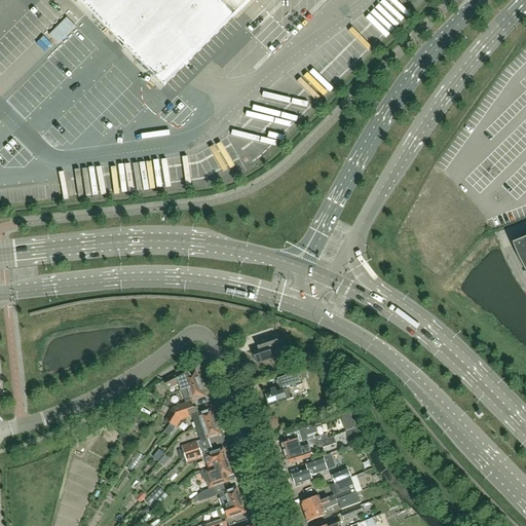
[(78,0),(164,86),(176,75),(187,64),(251,0),(78,0)]
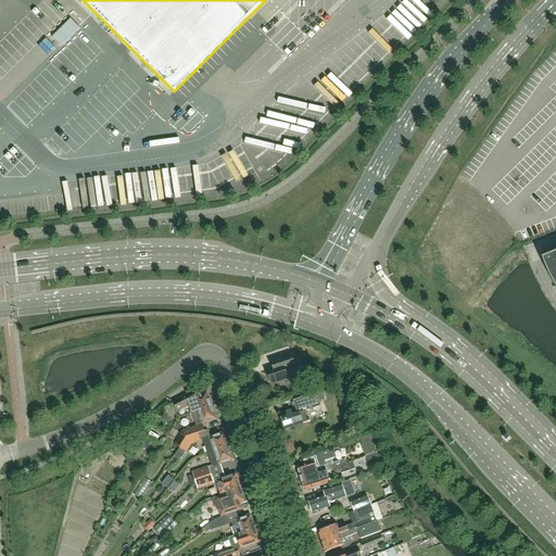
[(133,75),(139,63),(129,59),(124,71),(133,75)]
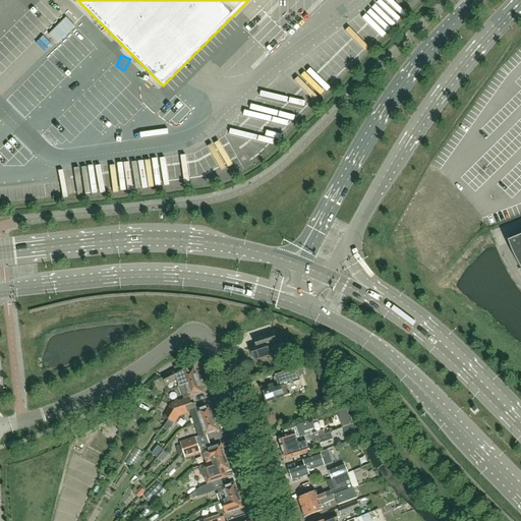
[(520,237),(508,243),(509,248),(510,250),(511,252),(513,257),(516,262),(518,267),(520,271),(520,237)]
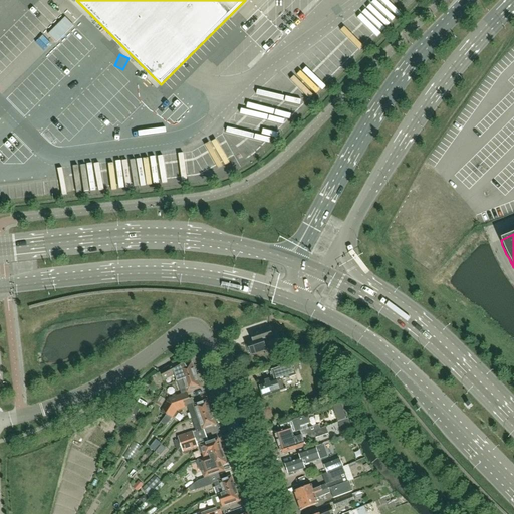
[(264,342),(273,339),(269,328),(250,335),(252,341),(246,343),(248,349),(247,349),(249,354),(250,353),(250,355),(266,350),(264,342)]
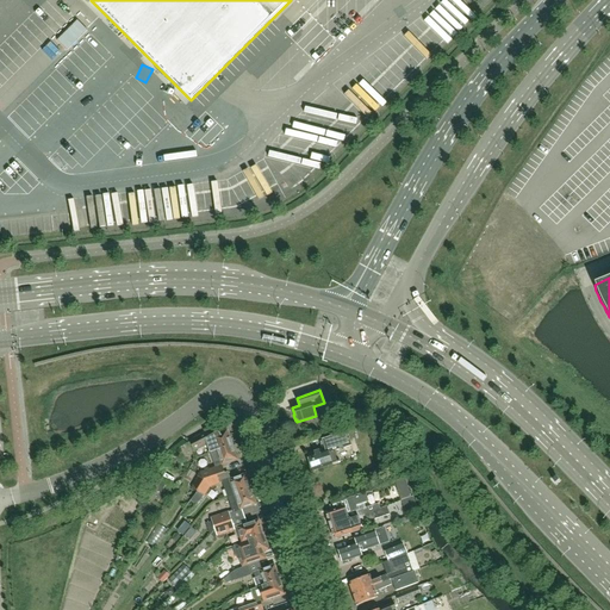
[(232,446),(228,431),(221,434),(218,427),(190,441),(194,452),(207,444),(211,453),(232,446)]
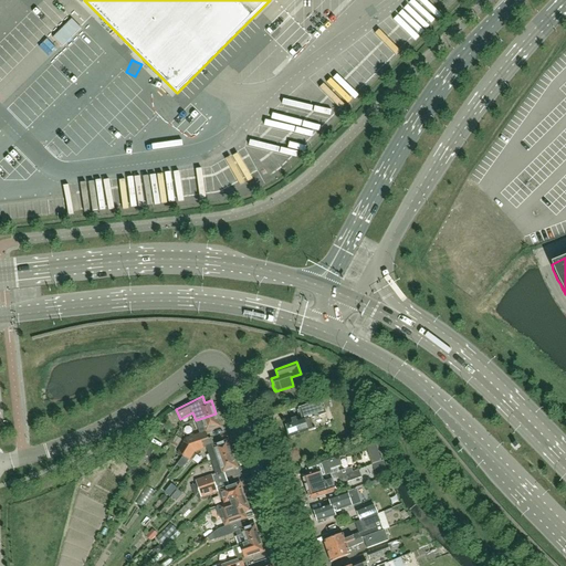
[(316,429),(312,418),(326,413),(321,399),(296,407),(300,417),(284,422),(290,438),(316,429)]
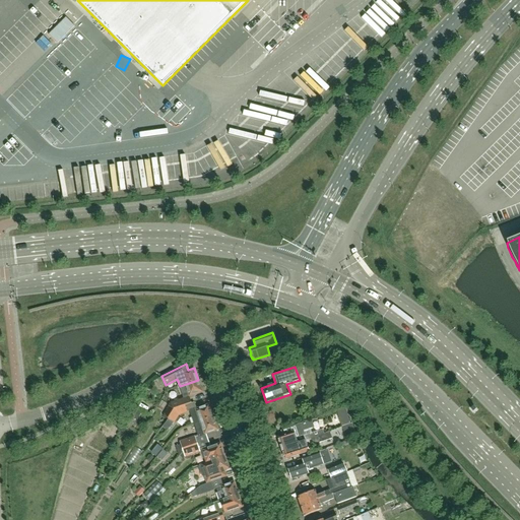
[(202,392),(198,380),(180,386),(184,399),(171,403),(169,406),(174,410),(185,406),(192,403),(189,397),(202,392)]
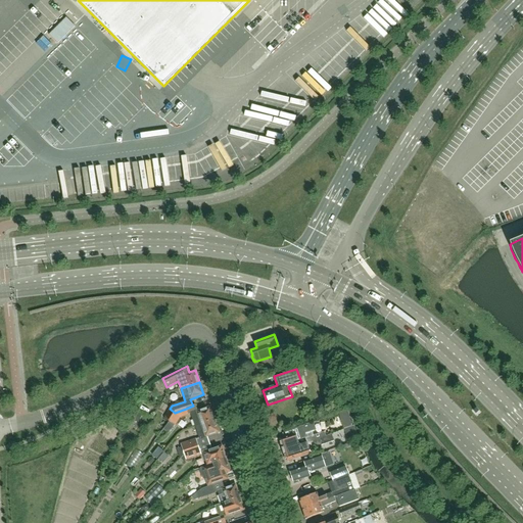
[(195,427),(215,420),(210,408),(197,412),(197,411),(190,413),(192,420),(195,427)]
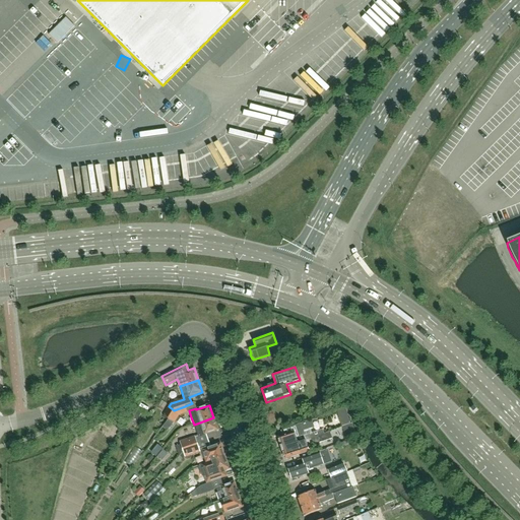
[(179,415),(188,412),(185,406),(174,410),(168,419),(175,424),(179,415)]
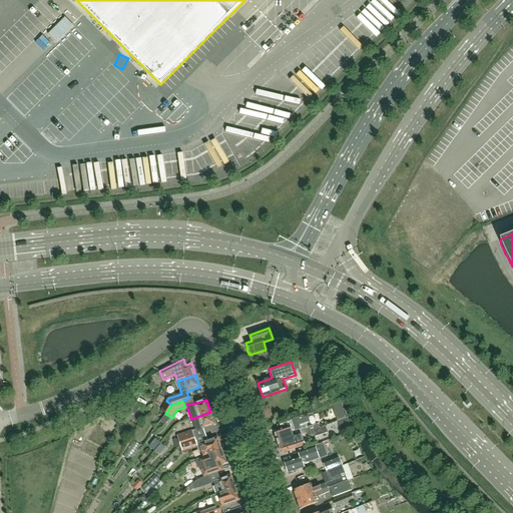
[(140,406),(130,403),(126,412),(136,416),(140,406)]
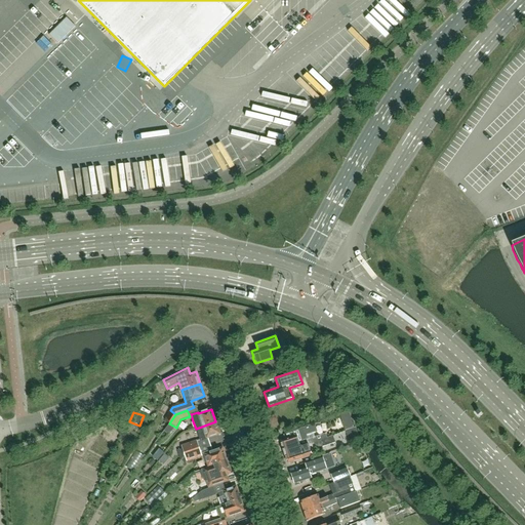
[(219,434),(215,421),(196,429),(198,435),(201,442),(208,440),(207,438),(219,434)]
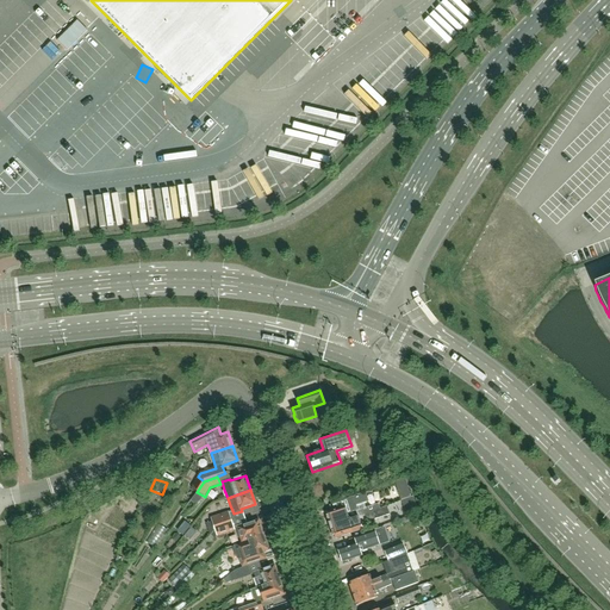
[(368,498),(367,492),(344,500),(347,508),(355,504),(367,500),(367,498),(368,498)]
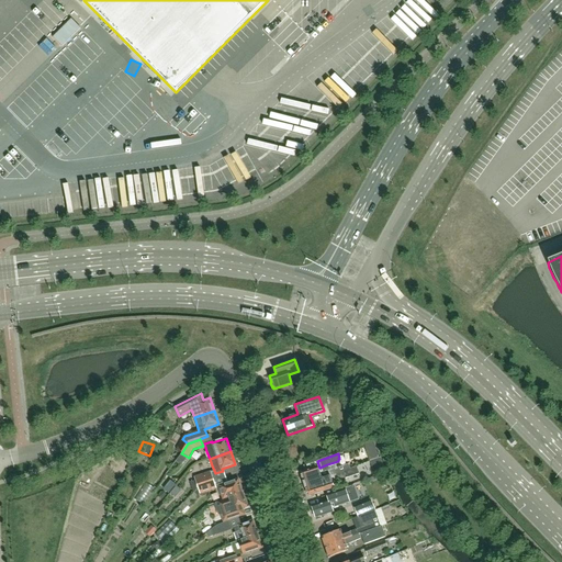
[(300,473),(304,484),(350,469),(349,464),(329,471),(327,464),(319,468),(317,461),(303,467),(304,472),(300,473)]
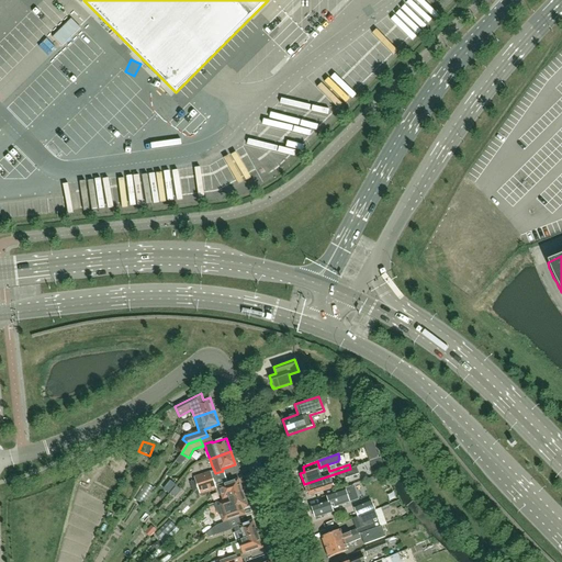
[(203,463),(193,467),(195,472),(205,469),(203,463)]
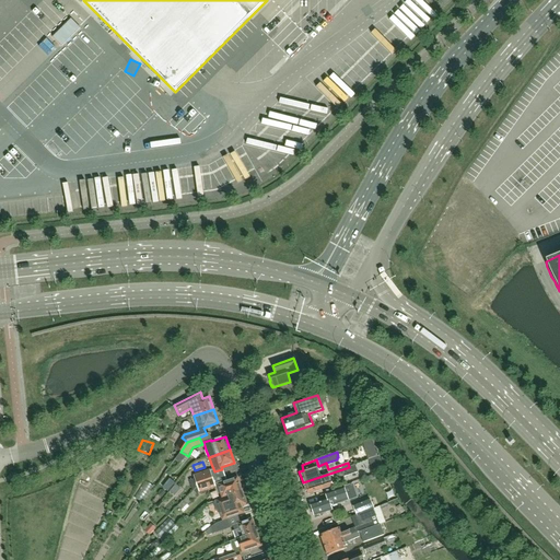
[(337,477),(345,477),(358,473),(354,465),(349,467),(303,482),(306,494),(324,488),(322,482),(337,477)]
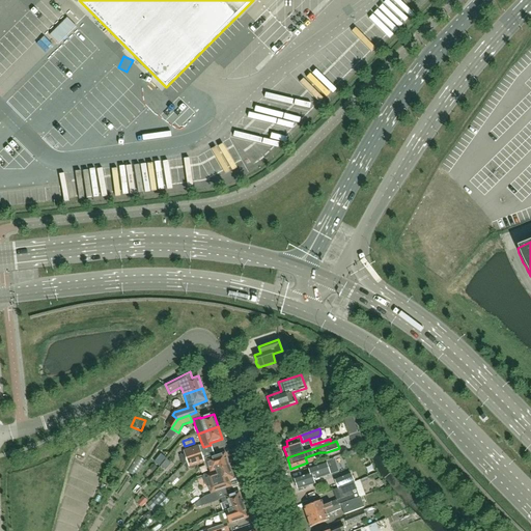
[(191,456),(201,453),(199,446),(179,453),(180,456),(179,456),(183,466),(191,456)]
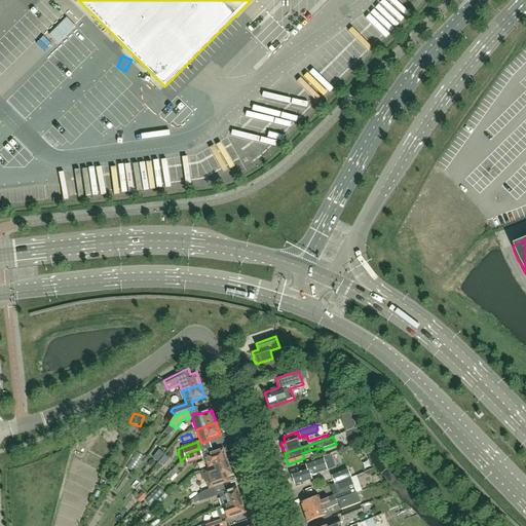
[(227,461),(223,448),(211,452),(211,451),(203,454),(209,467),(215,465),(227,461)]
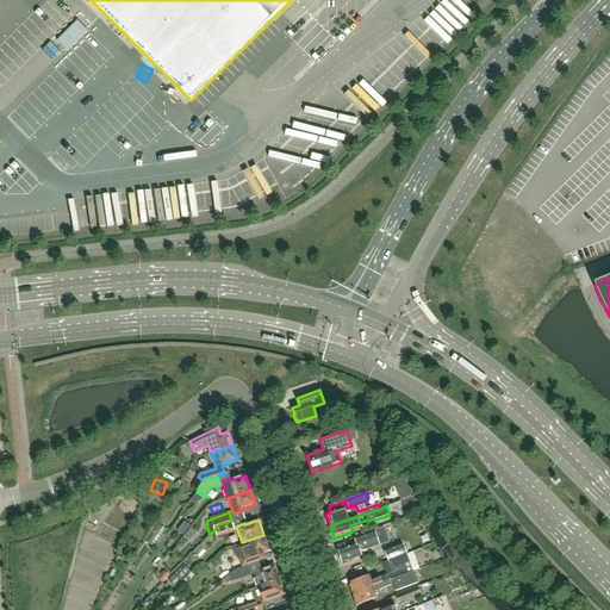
[(235,530),(231,521),(219,524),(210,535),(215,540),(217,536),(235,530)]
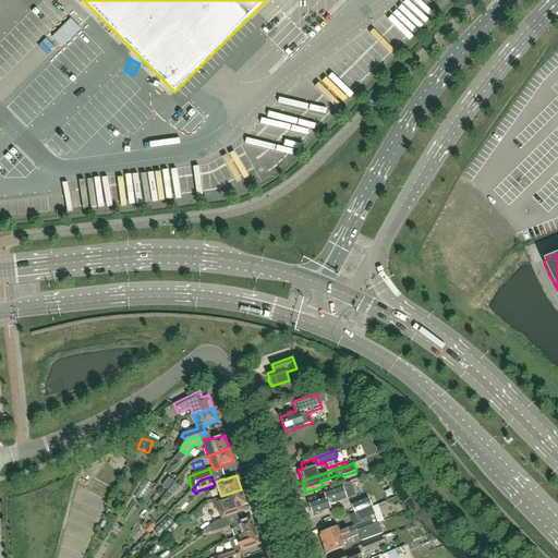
[(335,488),(325,492),(326,498),(310,504),(313,514),(331,509),(329,505),(355,496),(353,490),(356,489),(353,481),(341,485),(342,485),(335,488)]
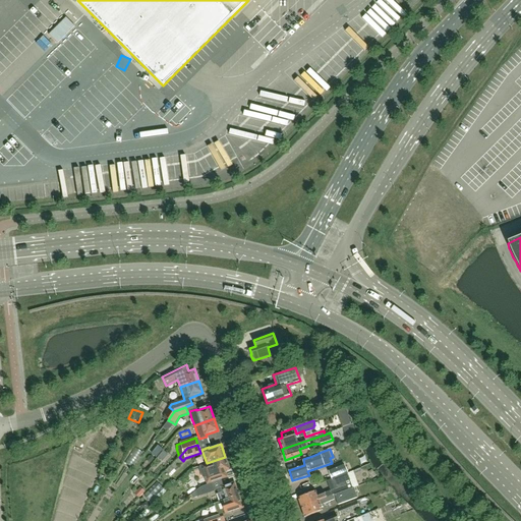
[(132,470),(140,458),(133,454),(126,465),(132,470)]
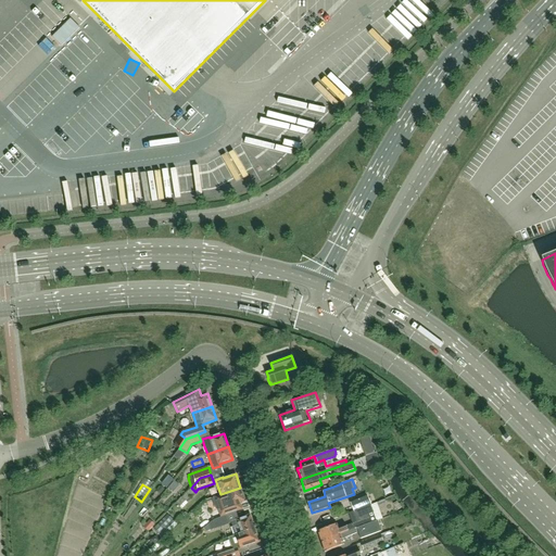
[(184,487),(177,494),(181,497),(188,491),(184,487)]
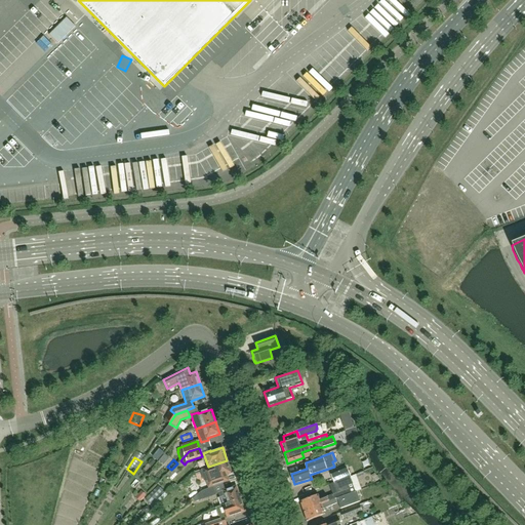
[(229,481),(226,475),(232,473),(227,460),(214,465),(208,467),(201,470),(199,472),(202,481),(205,482),(207,488),(213,487),(219,484),(229,481)]
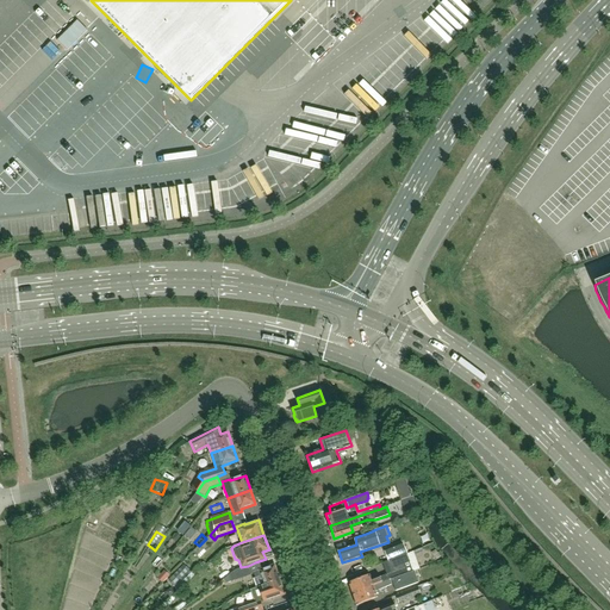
[(403,545),(384,552),(388,561),(408,554),(403,545)]
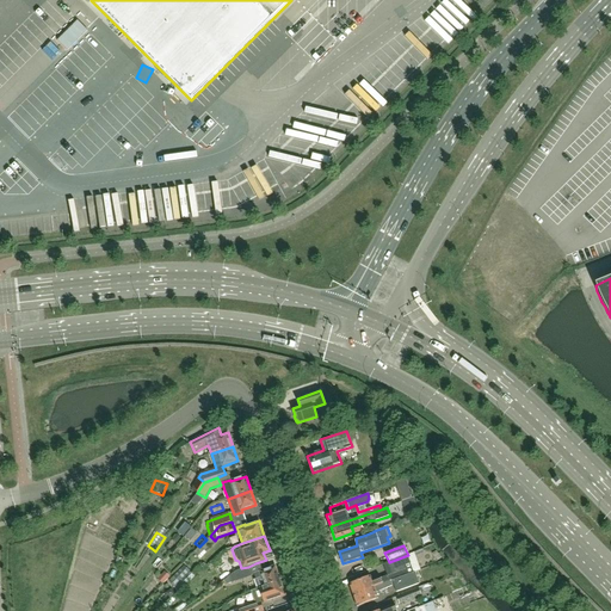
[(390,581),(393,581),(414,573),(420,571),(414,553),(388,563),(388,562),(383,565),(387,576),(372,581),(371,576),(350,585),(353,596),(392,582),(390,581)]
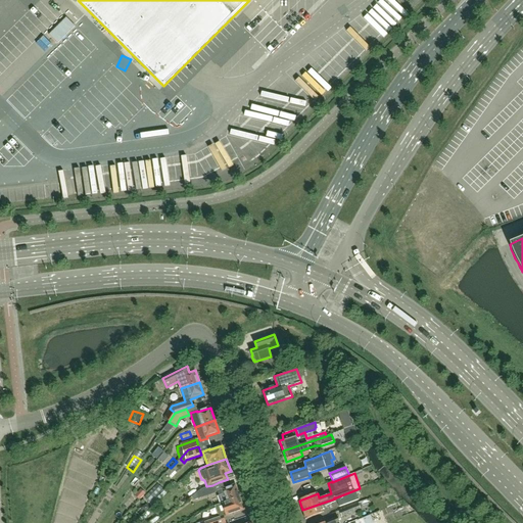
[(167,493),(162,488),(157,484),(145,497),(148,501),(147,502),(151,507),(167,493)]
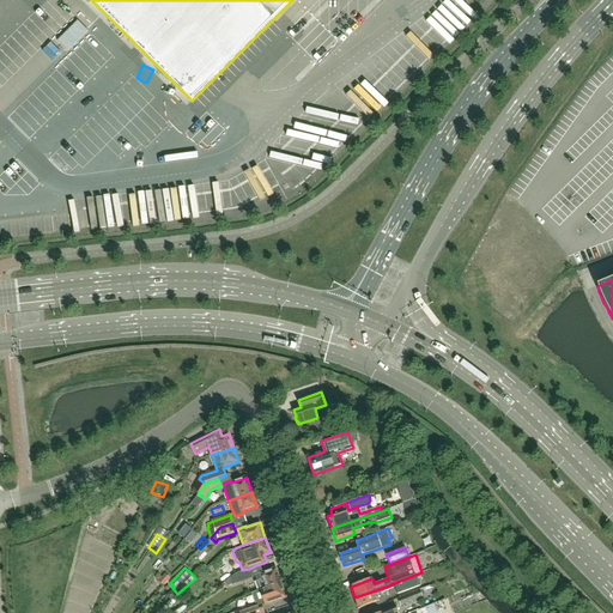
[(281,583),(275,568),(255,576),(258,581),(255,582),(259,592),(281,583)]
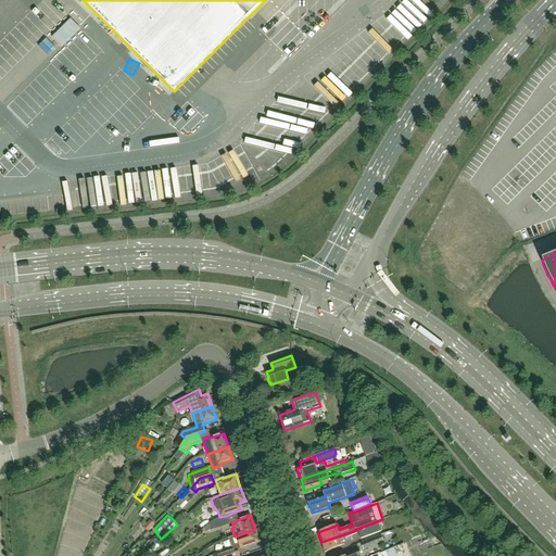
[(229,525),(226,516),(219,517),(212,519),(210,520),(211,523),(203,529),(200,531),(201,533),(229,525)]
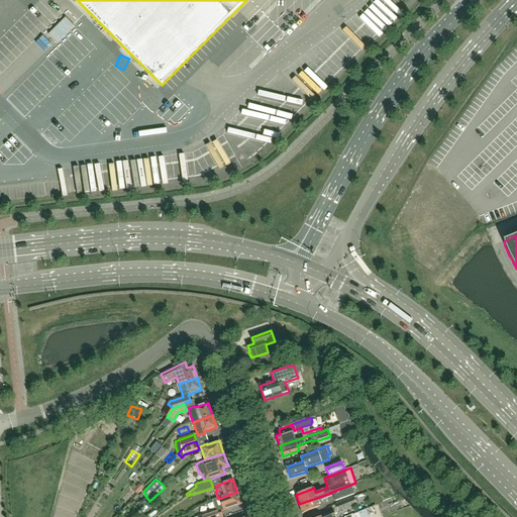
[(350,485),(332,492),(335,501),(354,494),(350,485)]
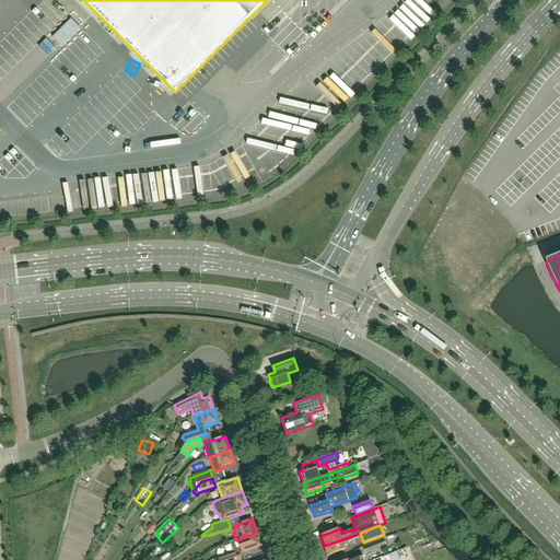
[(261,546),(257,533),(236,540),(238,548),(241,548),(242,553),(261,546)]
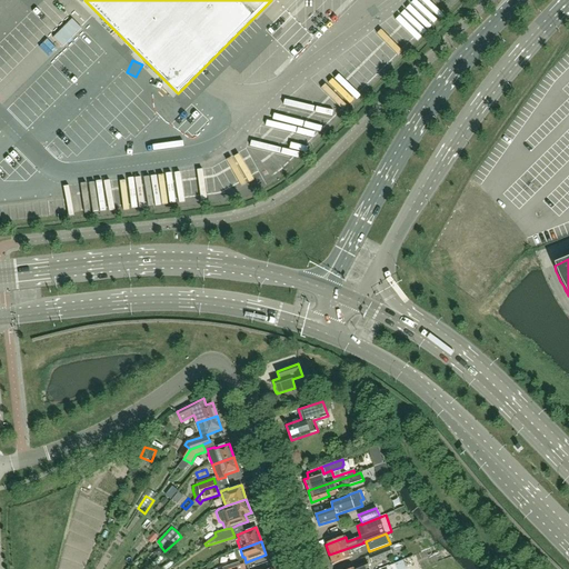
[(352,558),(350,552),(366,547),(365,542),(329,555),(333,566),(352,558)]
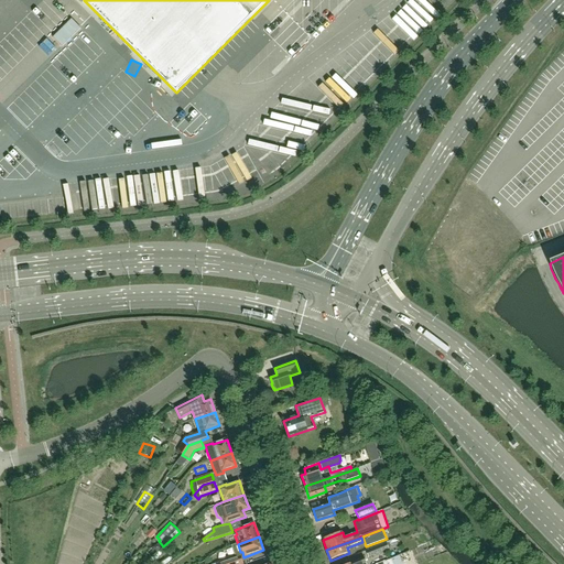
[(396,539),(390,541),(367,552),(369,557),(389,551),(389,550),(399,545),(396,539)]
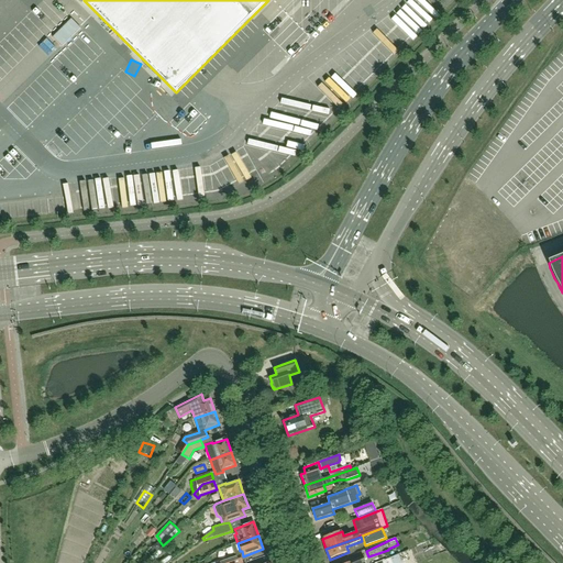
[(157,542),(152,547),(156,552),(162,548),(157,542)]
